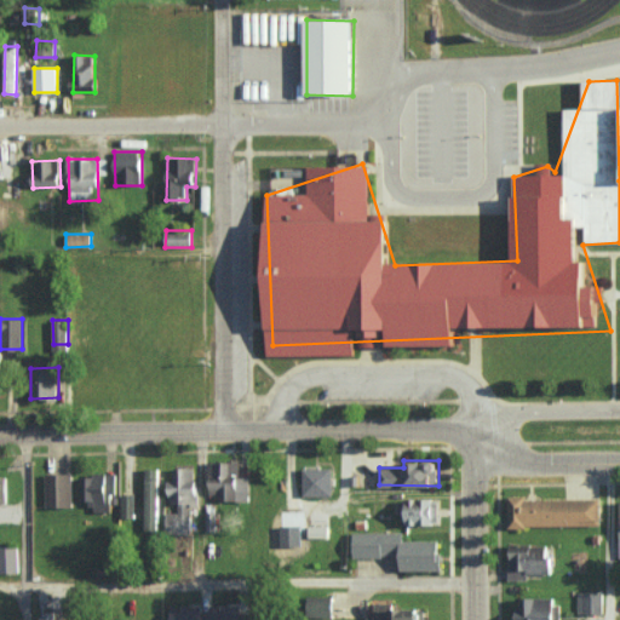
[(250,499),(250,476),(240,476),(240,461),(210,461),(208,499),(250,499)]
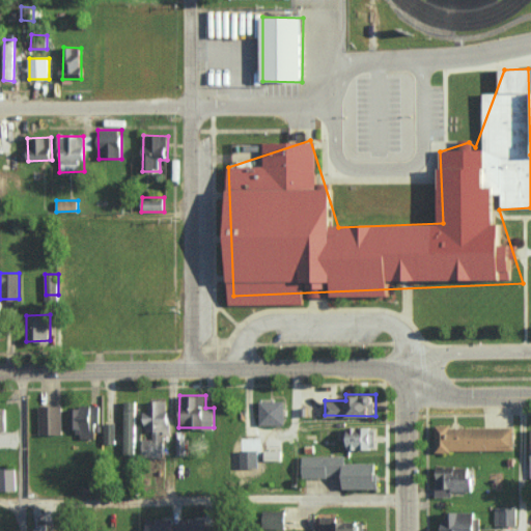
[(259,424),(284,424),(285,400),(260,399),(259,424)]
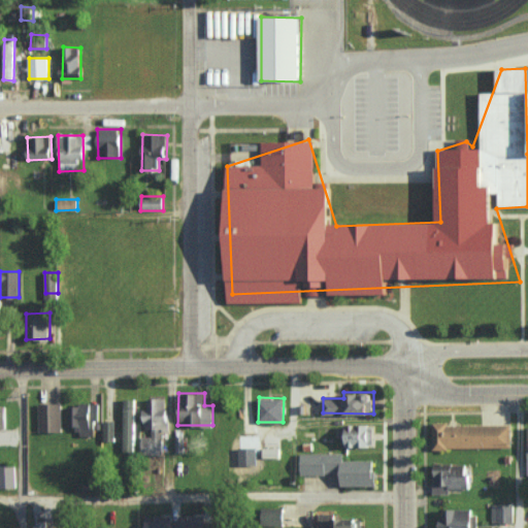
[(163,455),(163,431),(168,431),(167,398),(149,398),(149,408),(143,408),(144,429),(152,429),(152,436),(141,436),(141,455),(163,455)]
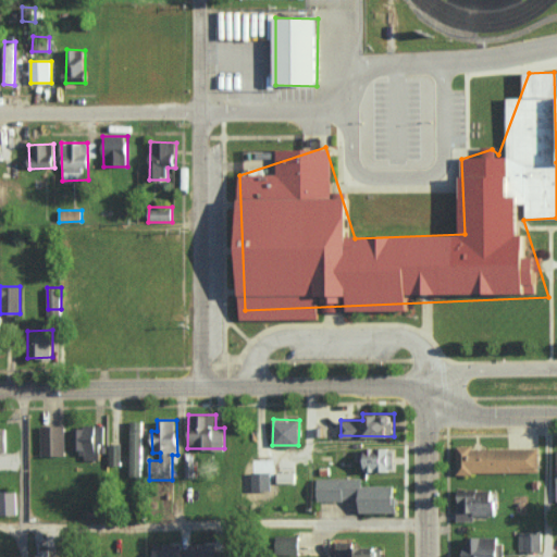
[(130,475),(140,475),(141,421),(130,421),(130,475)]
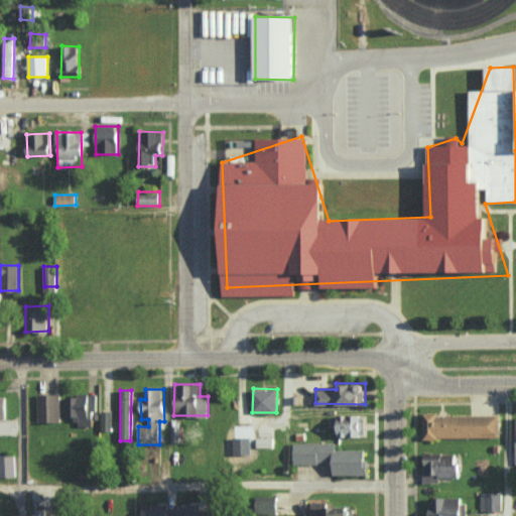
[(38,422),(60,421),(60,393),(37,393),(38,422)]
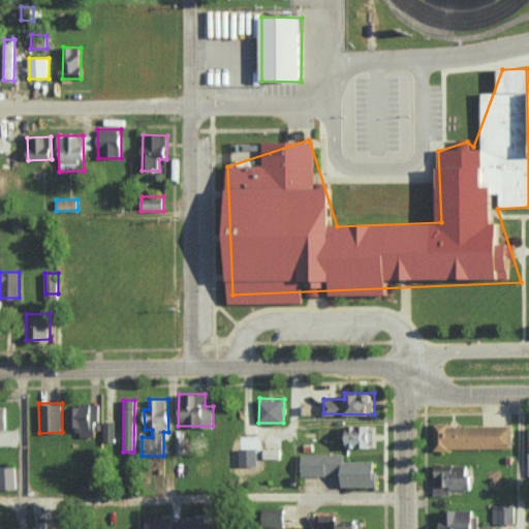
[(98,404),(70,404),(69,430),(97,430),(98,404)]
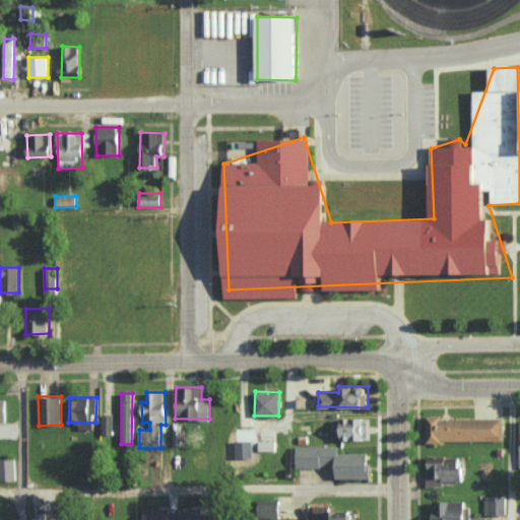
[(113,434),(113,413),(103,413),(103,434),(113,434)]
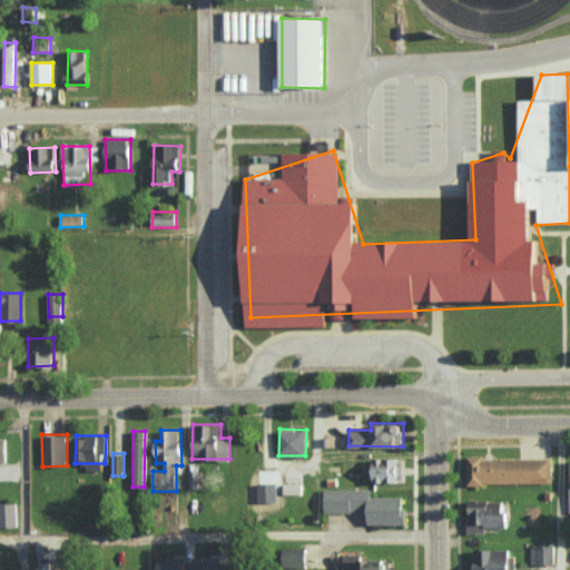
[(468,483),(552,482),(552,457),(467,458),(468,483)]
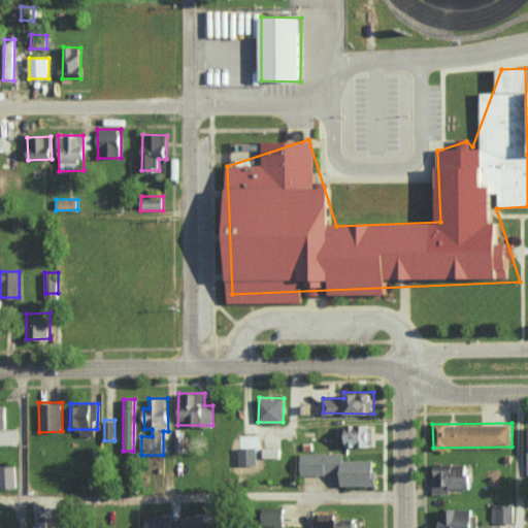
[(373,447),(373,424),(343,424),(342,446),(373,447)]
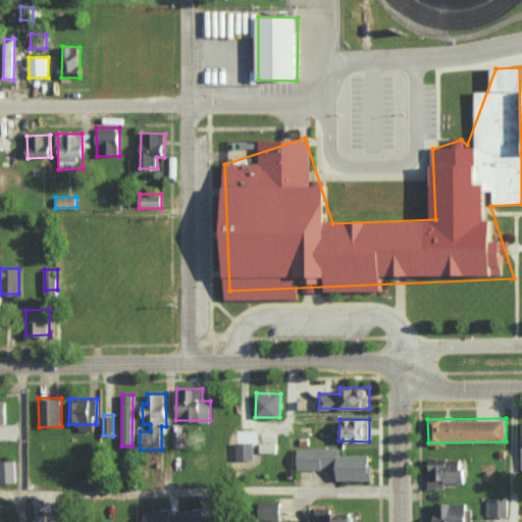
[(276,442),(260,442),(260,453),(276,453),(276,442)]
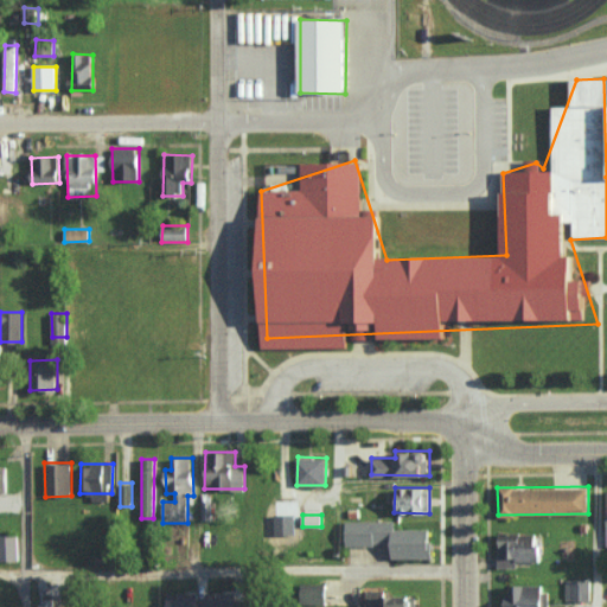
[(396,521),(346,521),(346,544),(387,544),(388,557),(433,557),(432,528),(396,529),(396,521)]
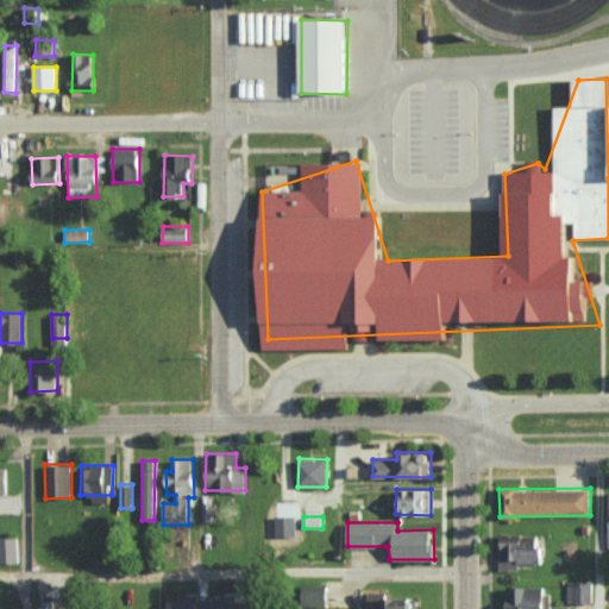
[(500,569),(519,570),(519,563),(542,563),(542,546),(538,546),(539,535),(500,534),(500,569)]
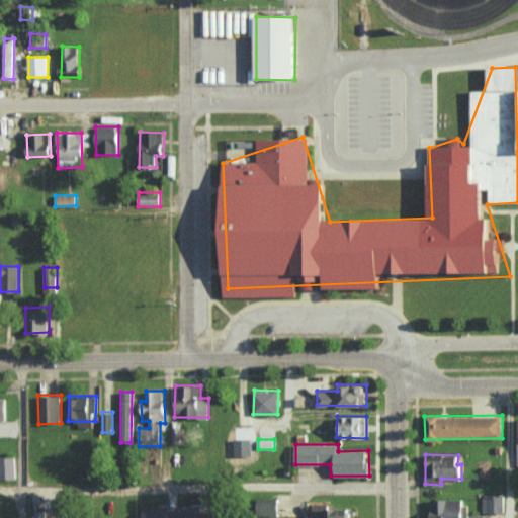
[(15,456),(0,456),(0,478),(15,478),(15,456)]
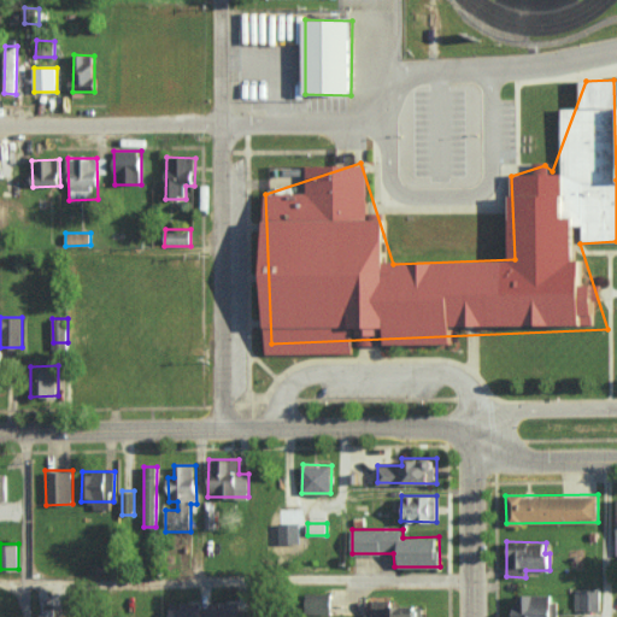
[(575,588),(574,609),(599,610),(600,589),(575,588)]
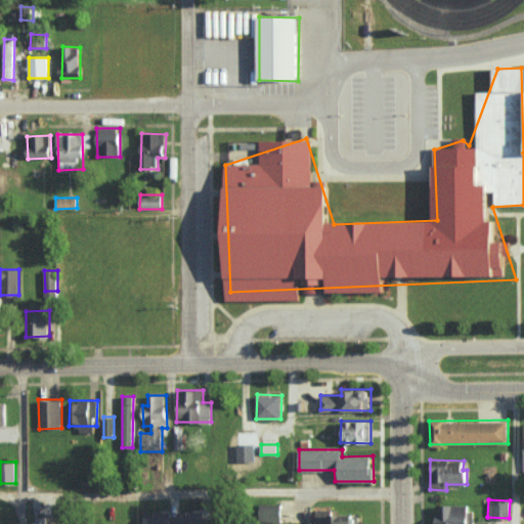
[(281,504),(261,504),(261,522),(281,521),(281,504)]
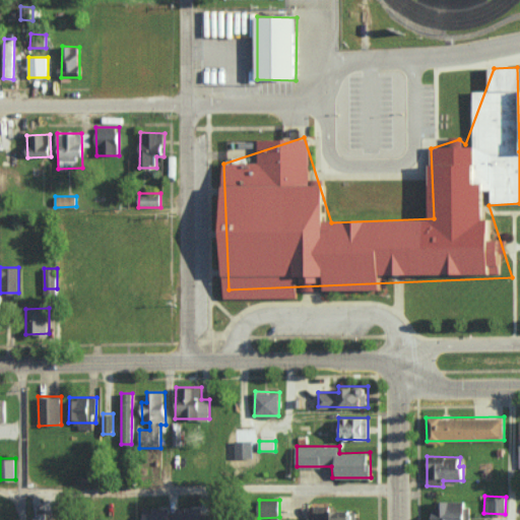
[(434,519),(467,519),(468,501),(434,501),(434,519)]
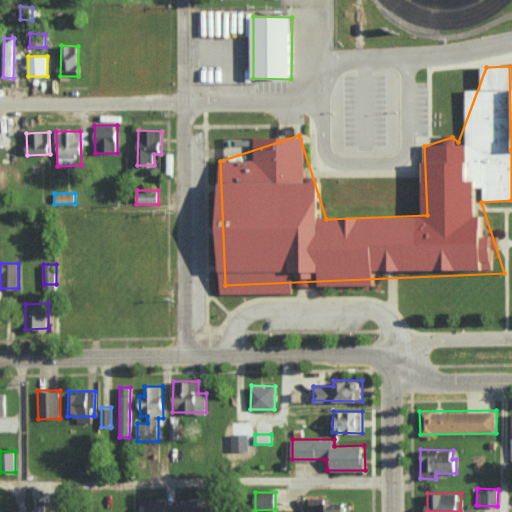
[(302,511),(351,511),(351,500),(309,500),(309,508),(303,509),(302,511)]
